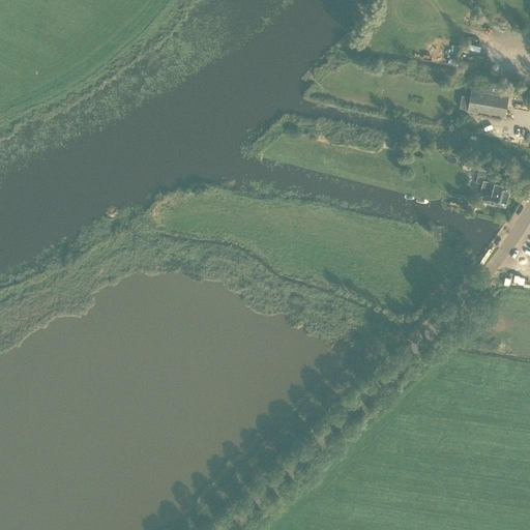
[(466,58),(478,60),(479,54),(467,52),(466,58)]
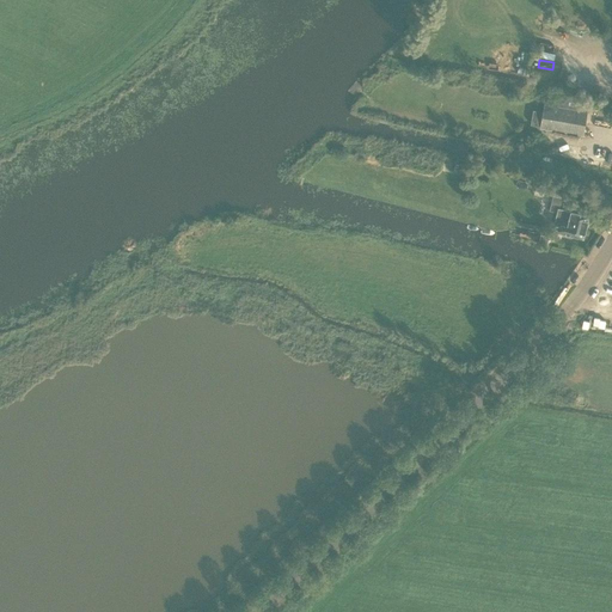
[(609,89),(609,77),(594,77),(594,87),(609,89)]
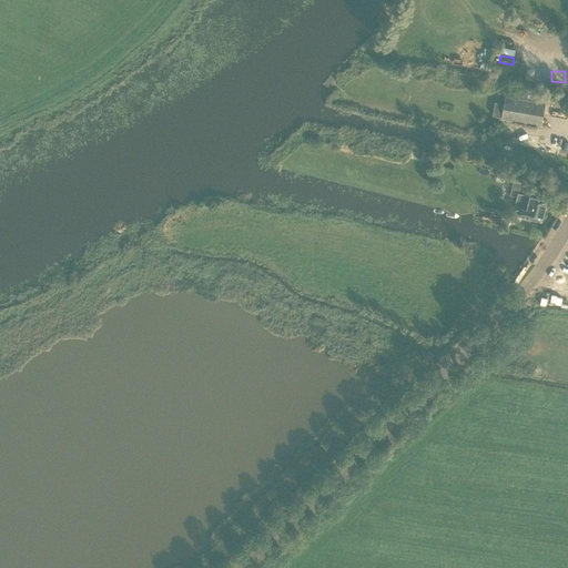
[(344,92),(343,100),(359,103),(361,95),(344,92)]
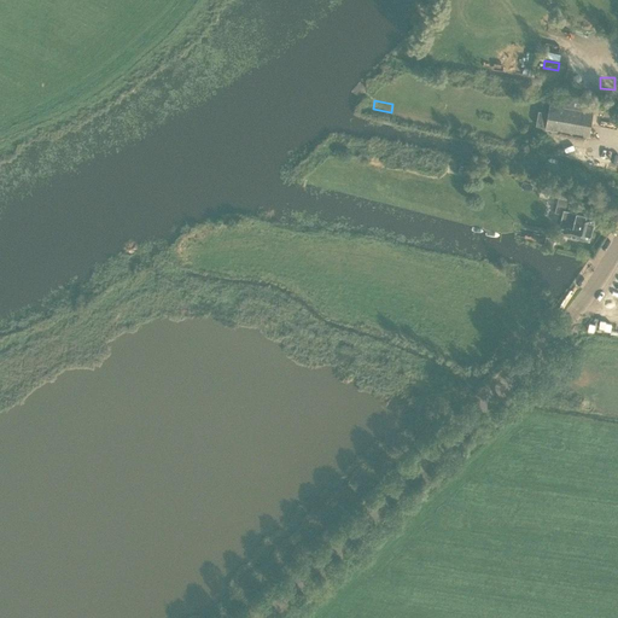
[(549,105),(547,114),(537,111),(535,127),(544,128),(544,130),(588,138),(592,112),(555,106),(549,105)]
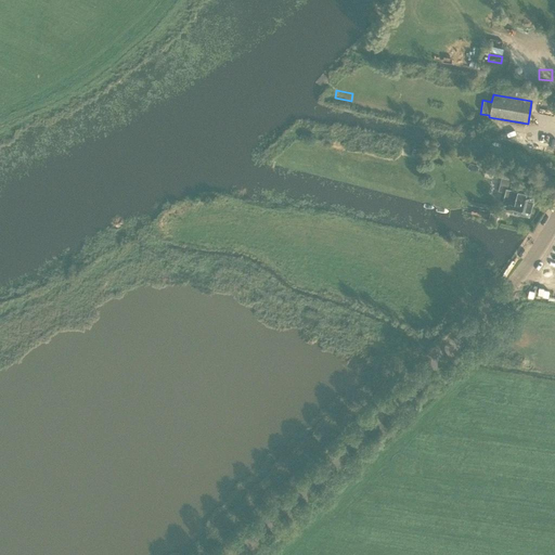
[(511,170),(497,167),(486,165),(483,173),(494,176),(501,177),(498,191),(504,192),(500,209),(528,217),(533,196),(506,189),(508,179),(511,170)]
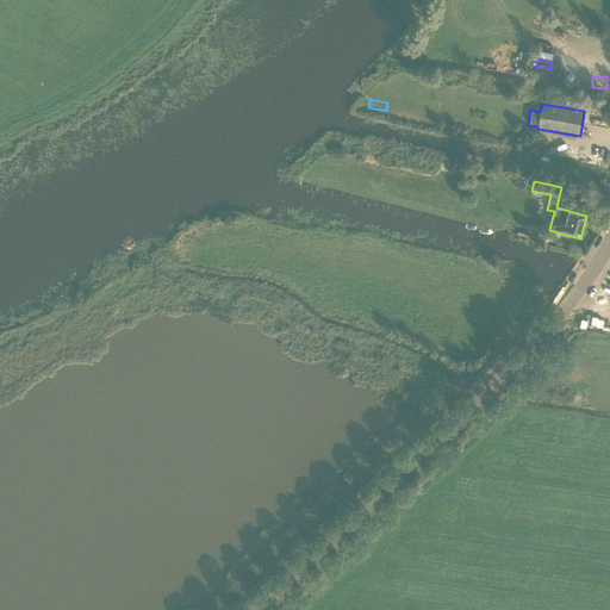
[(518,229),(517,236),(535,240),(536,232),(518,229)]
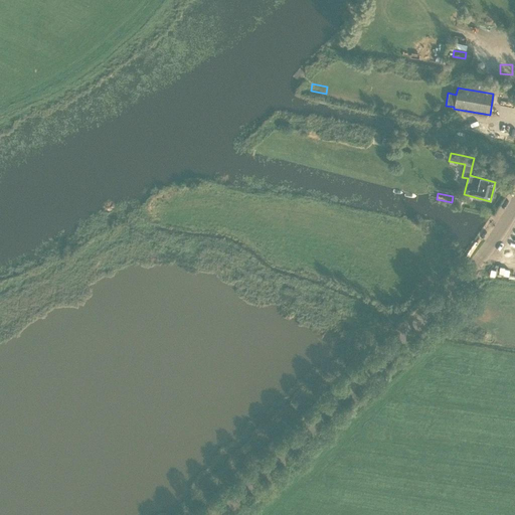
[(462,199),(455,197),(453,204),(461,205),(462,199)]
